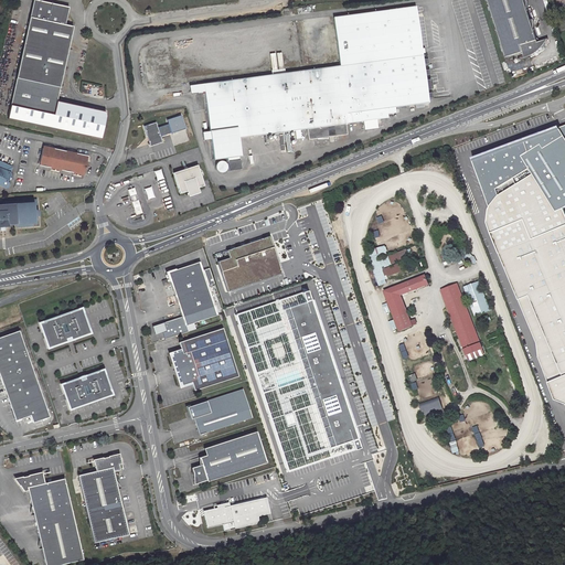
[(547,40),(537,43),(523,0),(487,0),(505,59),(522,53),(524,59),(530,57),(534,55),(537,52),(542,49),(545,44),(547,40)]
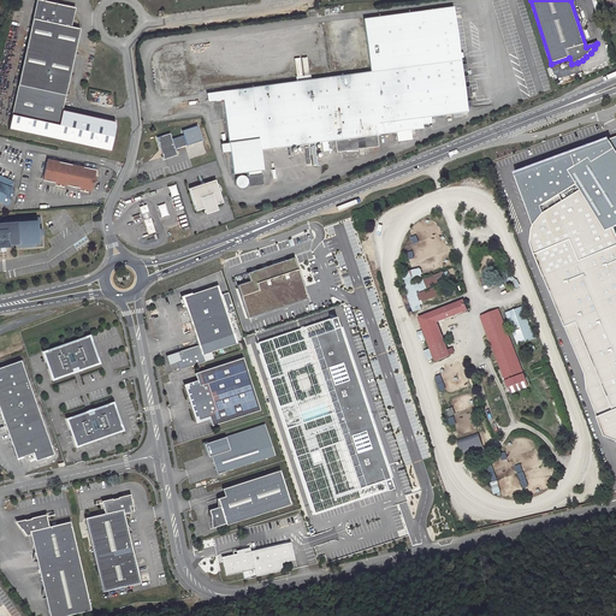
[(37,1),(12,116),(59,126),(64,107),(81,30),(72,29),(76,13),(71,12),(72,9),(37,1)]
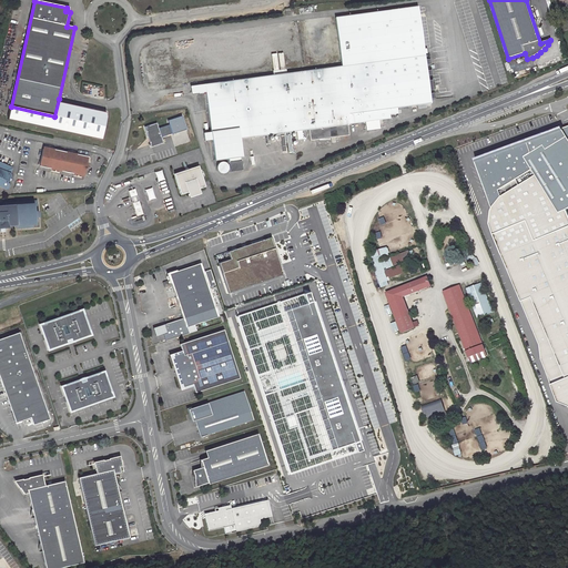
[(229,158),(230,171),(242,170),(241,155),(239,138),(307,130),(308,140),(347,135),(346,123),(389,118),(389,113),(398,113),(397,107),(429,103),(428,99),(428,93),(427,90),(433,89),(432,79),(426,79),(425,75),(425,70),(424,64),(424,59),(417,7),(334,17),(340,68),(188,85),(189,95),(204,93),(209,131),(202,131),(203,140),(211,139),(213,160),(229,158)]
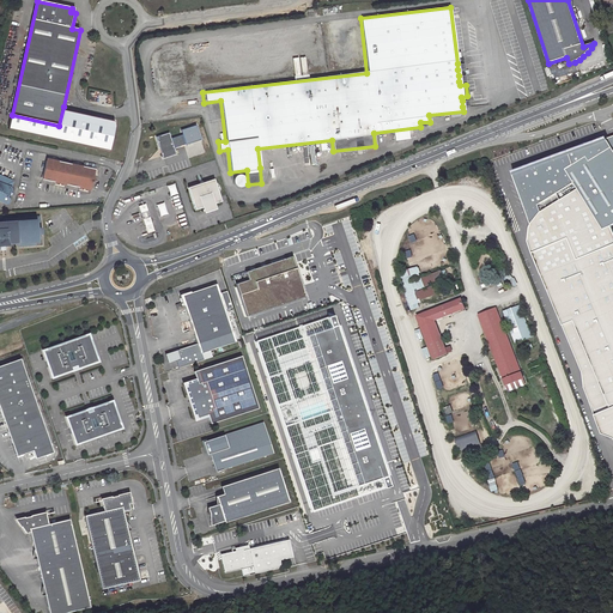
[(64,107),(59,126),(12,115),(10,126),(103,146),(110,116),(64,107)]
